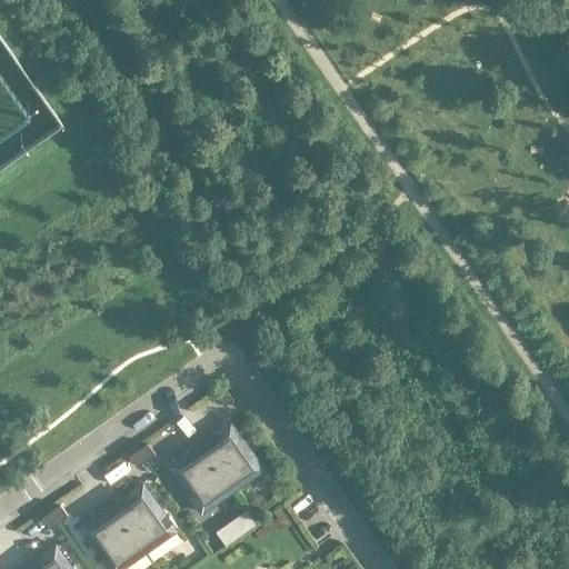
[(217,393),(225,405),(233,398),(226,387),(217,393)]
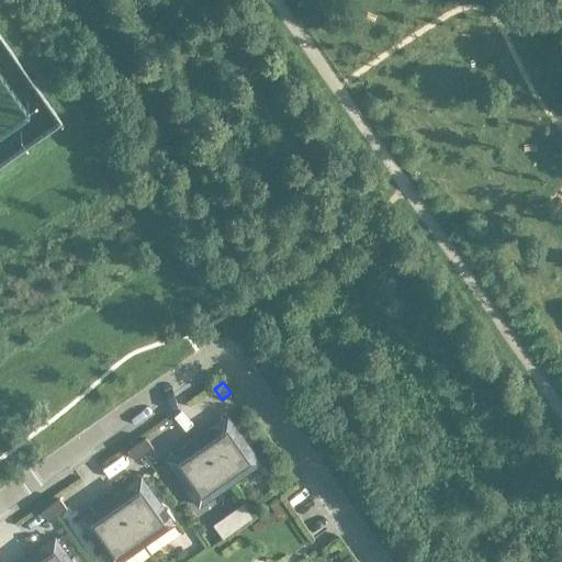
[(228,416),(197,437),(229,484),(260,462),(228,416)]
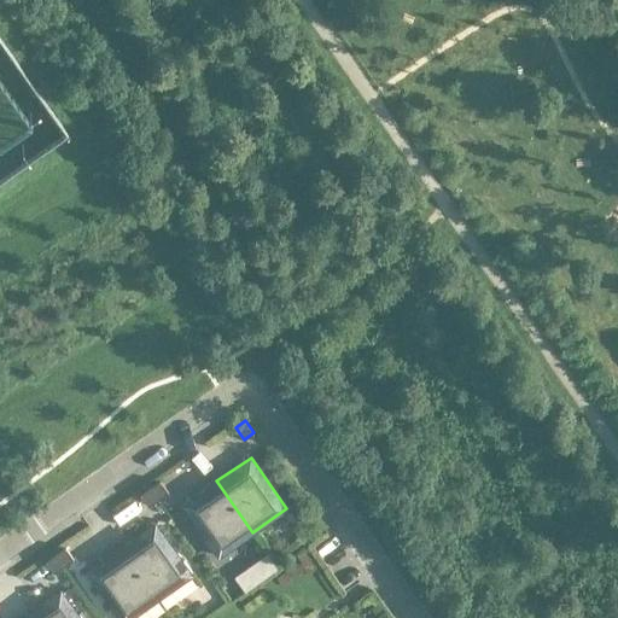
[(161,481),(150,488),(158,499),(169,493),(161,481)]
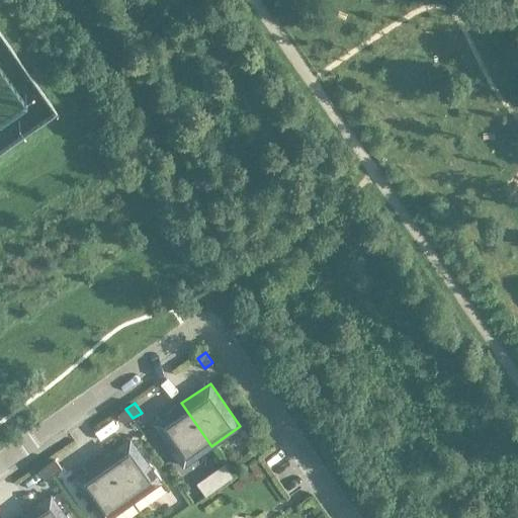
[(211,446),(181,403),(153,423),(183,466),(211,446)]
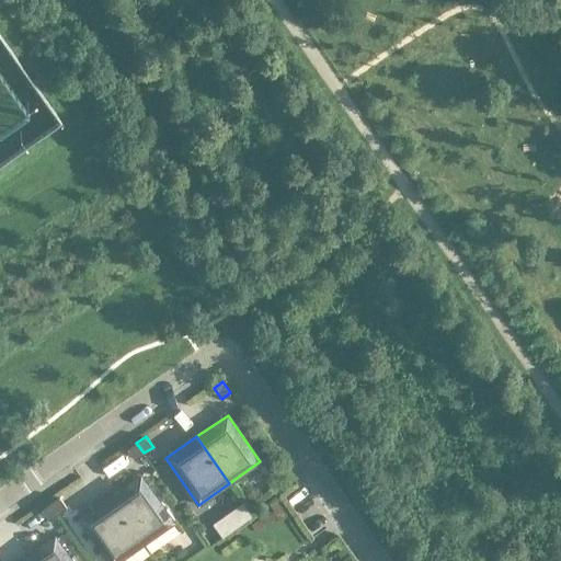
[(144,453),(136,443),(127,448),(135,459),(144,453)]
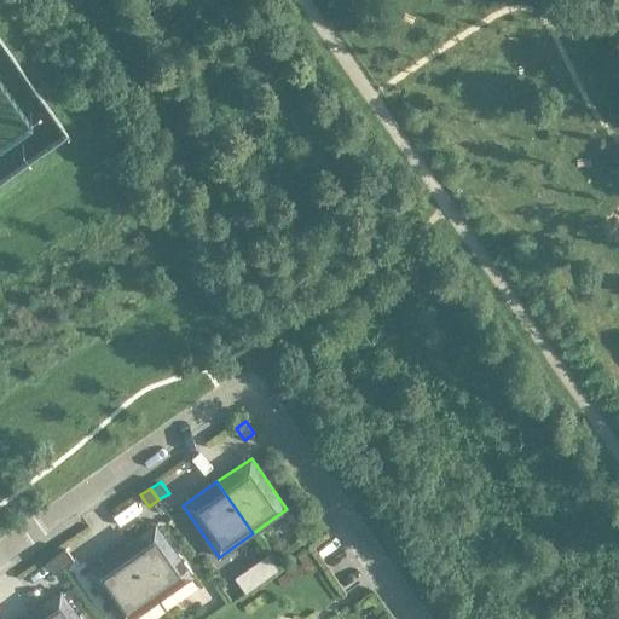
[(156,525),(122,549),(158,600),(192,576),(156,525)]
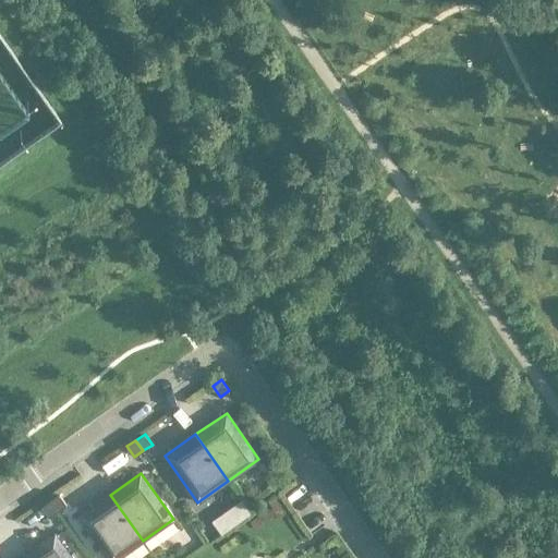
[(59,494),(50,500),(58,511),(67,505),(59,494)]
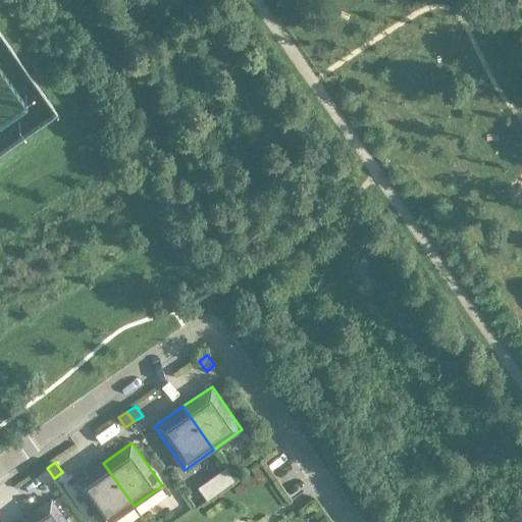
[(110,521),(134,506),(103,463),(74,483),(101,521),(110,521)]
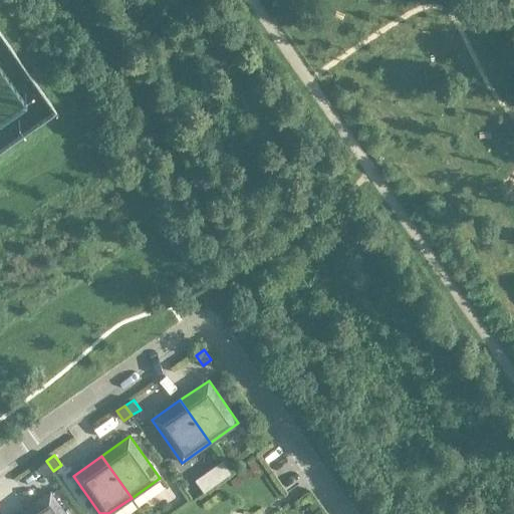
[(231,473),(222,460),(211,469),(220,481),(231,473)]
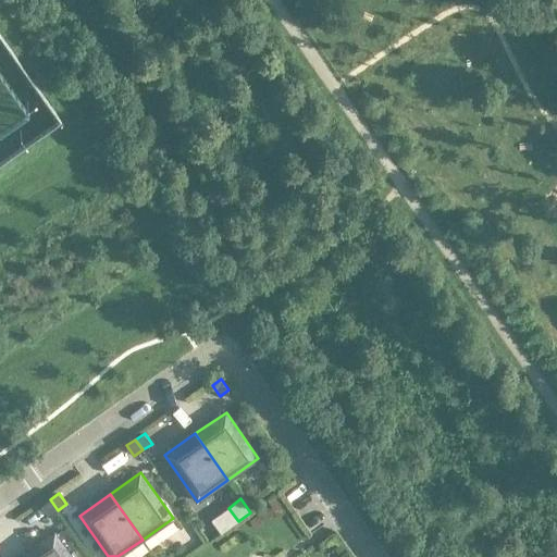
[(58,510),(50,499),(41,506),(49,516),(58,510)]
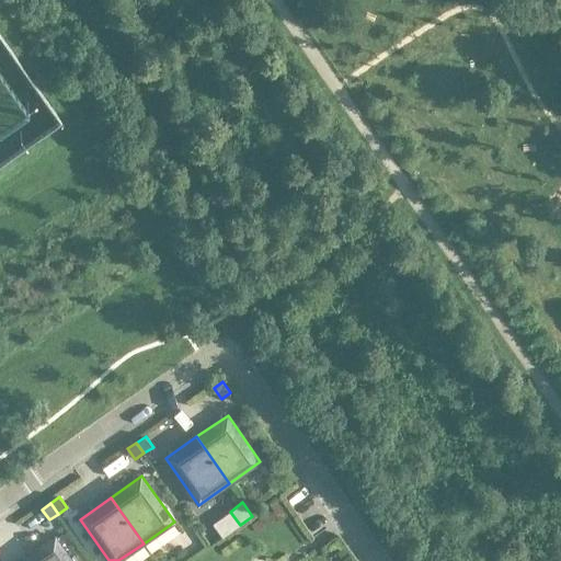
[(72,560),(56,536),(24,558),(26,560),(72,560)]
